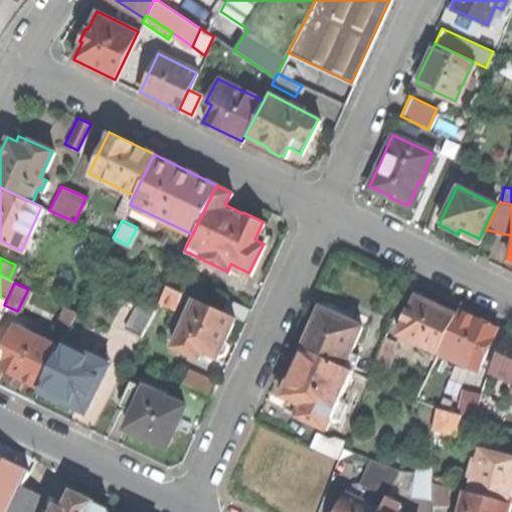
[(158,301),(173,308),(180,292),(165,285),(158,301)]
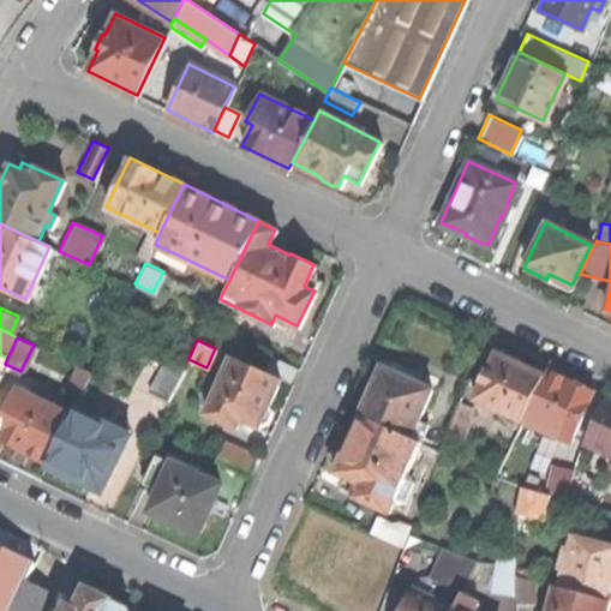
[(473,399),(520,420),(521,417),(541,373),(523,365),(515,360),(516,359),(516,357),(515,355),(504,351),(502,352),(501,354),(495,352),(487,369),(485,367),(479,381),(481,382),(473,399)]
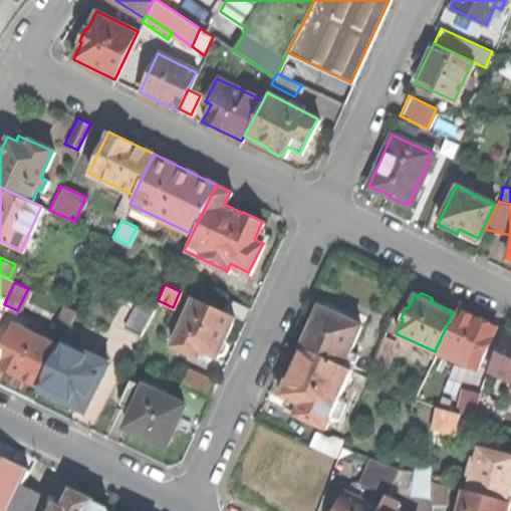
[(223,295),(217,308),(234,315),(241,319),(247,306),(223,295)]
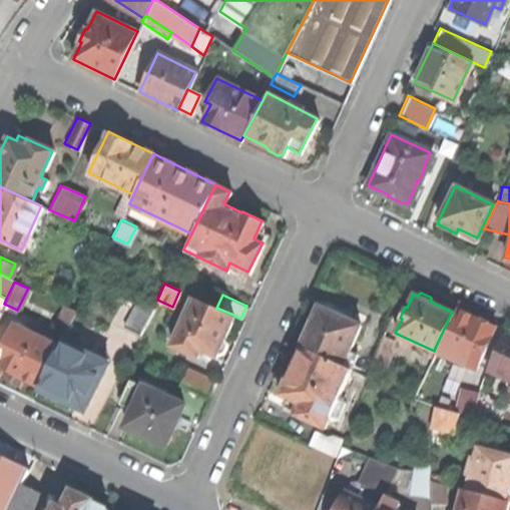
[(192,297),(170,344),(195,356),(199,348),(215,355),(216,353),(217,354),(221,352),(226,343),(224,339),(223,338),(227,328),(233,315),(216,308),(192,297)]
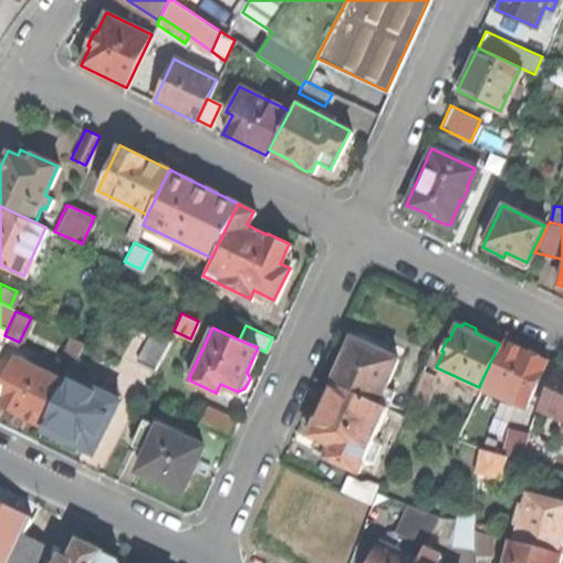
[(136,360),(154,367),(168,339),(152,330),(136,360)]
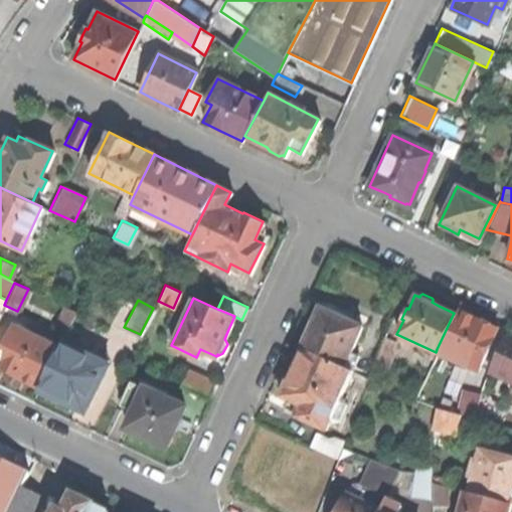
[(55,322),(67,328),(75,311),(64,305),(55,322)]
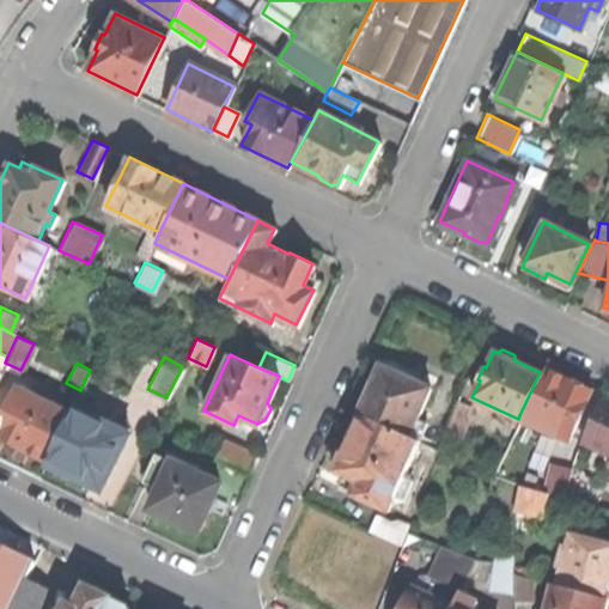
[(427,387),(379,364),(378,367),(375,366),(365,384),(369,387),(364,396),(357,412),(406,434),(427,387)]
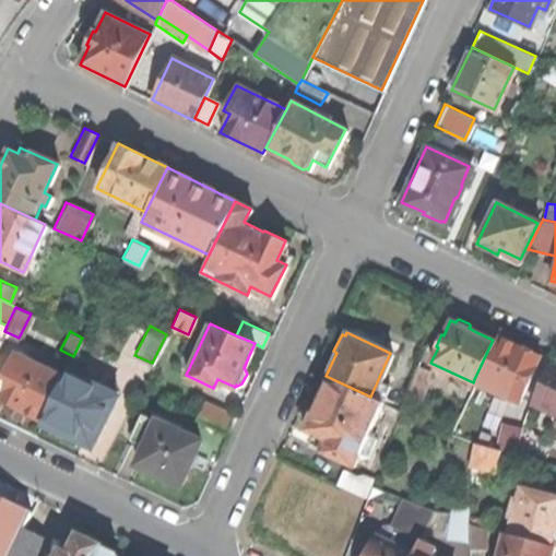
[(493,340),(474,379),(516,400),(536,355),(515,344),(496,335),(493,340)]
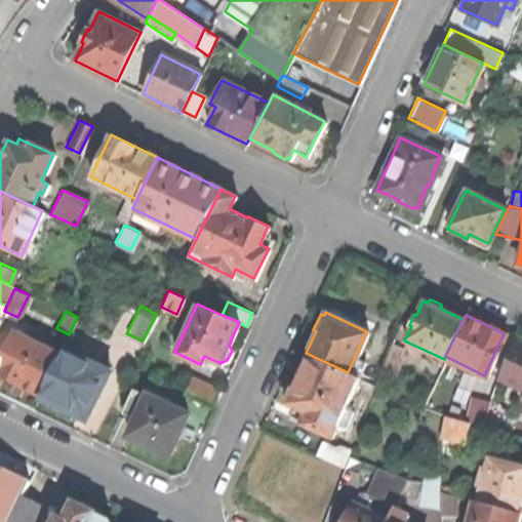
[(38,394),(58,353),(12,330),(0,354),(0,366),(2,367),(0,372),(0,374),(14,382),(38,394)]
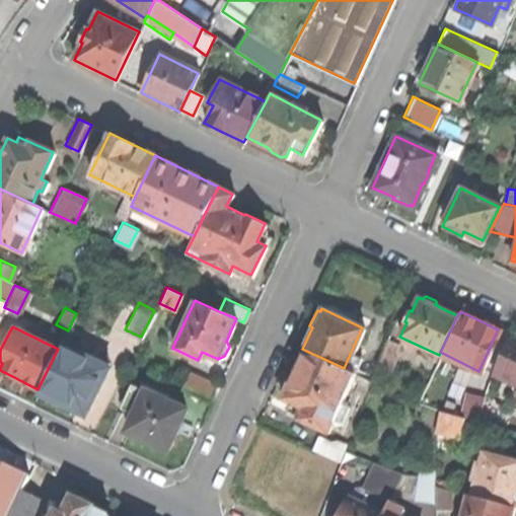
[(515,339),(509,336),(492,372),(514,382),(515,383),(515,339)]
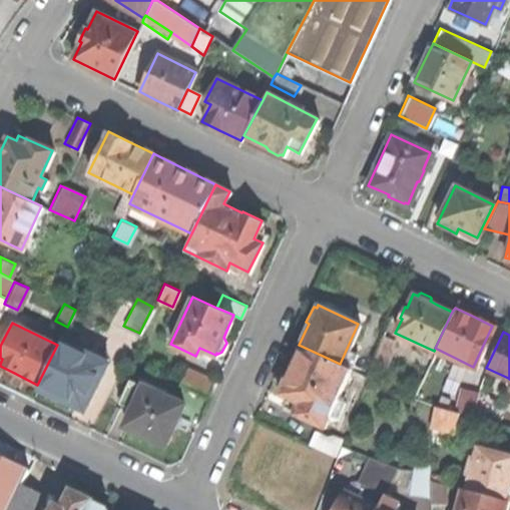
[(381,336),(371,360),(385,366),(390,353),(387,352),(392,340),(381,336)]
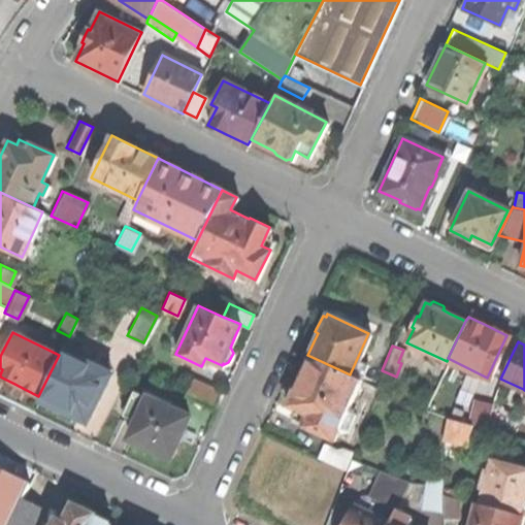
[(61,351),(59,355),(38,396),(55,403),(55,404),(57,405),(56,407),(59,412),(64,414),(69,416),(73,416),(74,415),(76,416),(77,415),(85,419),(107,373),(61,351)]
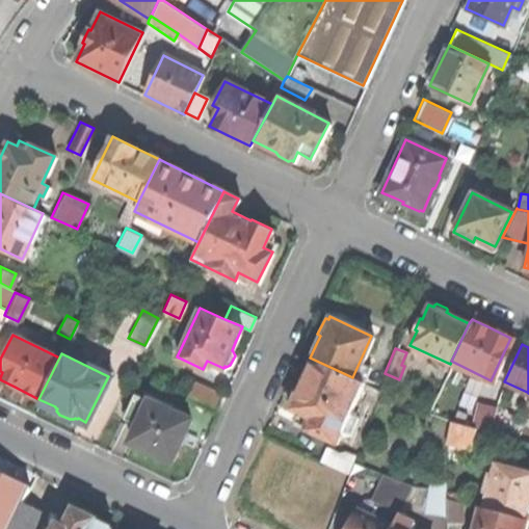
[(347,413),(362,381),(352,377),(310,358),(303,372),(297,385),(296,384),(291,387),(287,397),(289,402),(287,407),(296,412),(309,417),(305,426),(303,427),(334,442),(339,429),(347,413)]
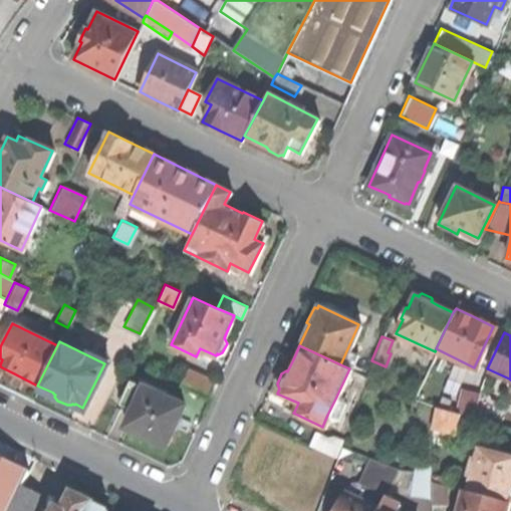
[(180,385),(208,398),(215,381),(187,368),(180,385)]
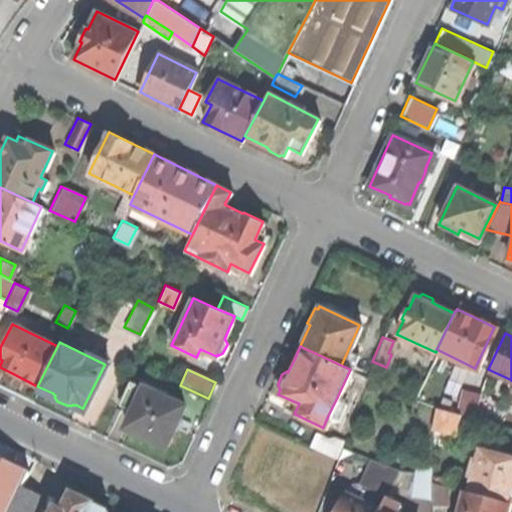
[(125,425),(165,445),(174,424),(183,405),(129,379),(118,403),(132,410),(125,425)]
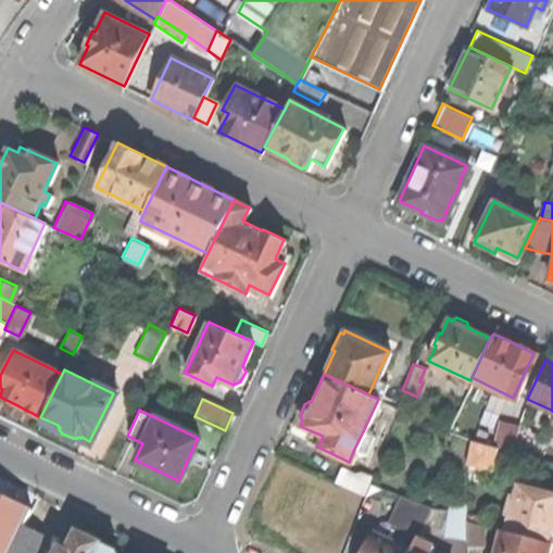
[(495,445),(510,450),(517,425),(498,419),(491,445),(495,445)]
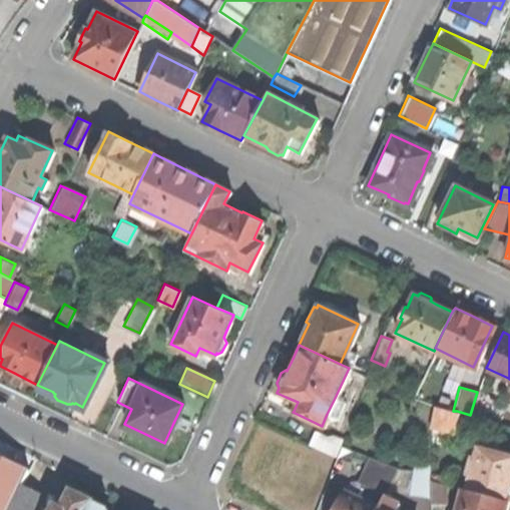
[(298,402),(286,397),(282,405),(294,411),(298,402)]
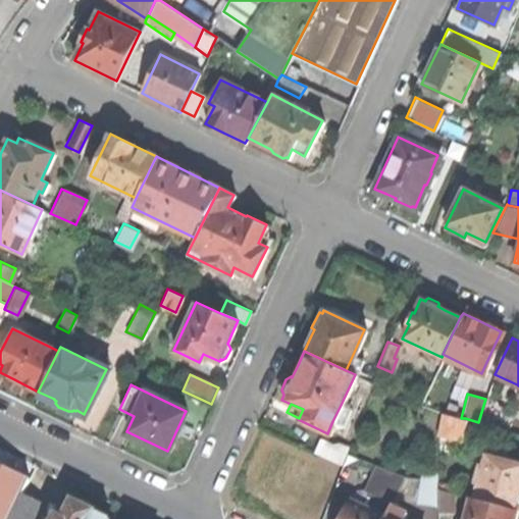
[(350,408),(341,405),(332,421),(342,426),(350,408)]
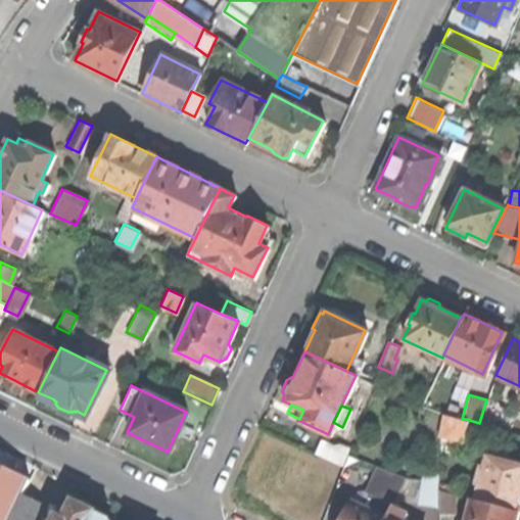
[(461,439),(466,419),(462,419),(441,413),(436,433),(461,439)]
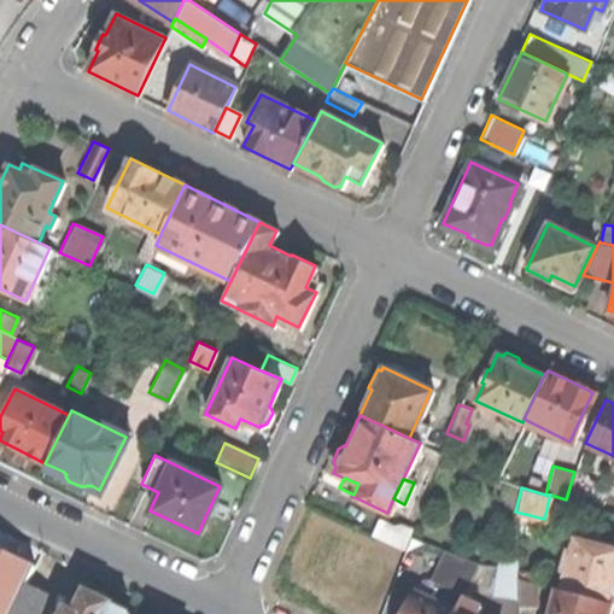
[(379,519),(372,533),(403,548),(410,527),(399,522),(392,525),(379,519)]
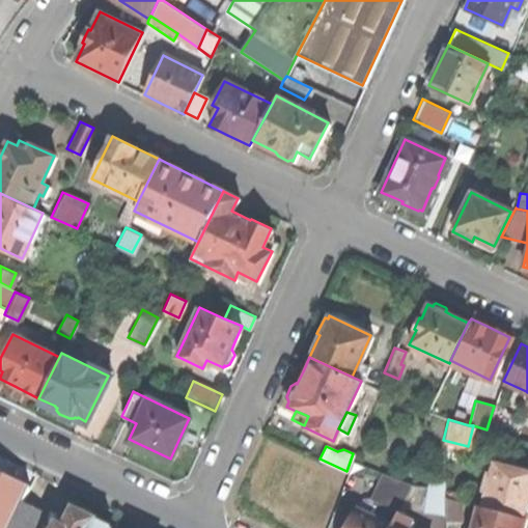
[(482,506),(525,517),(527,503),(527,470),(493,462),(491,472),(488,472),(482,490),(485,491),(482,506)]
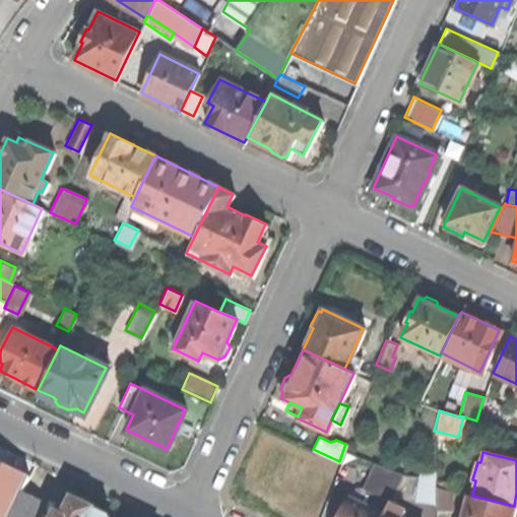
[(364,505),(383,513),(388,502),(391,496),(402,472),(374,461),(362,488),(370,492),(364,505)]
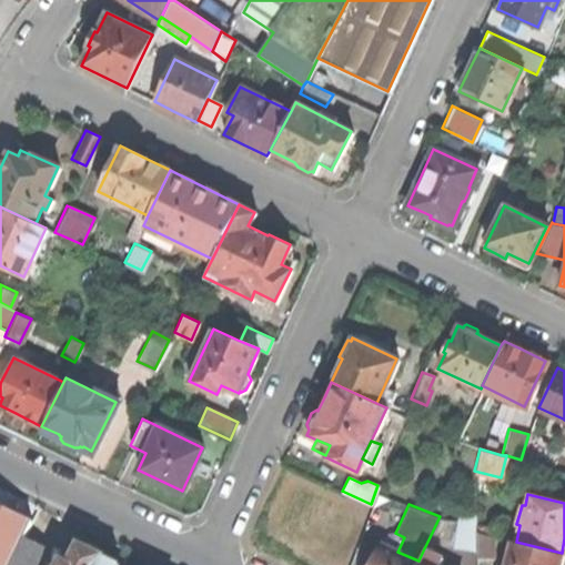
[(0,564),(6,564),(22,534),(29,520),(1,506),(0,505),(0,564)]
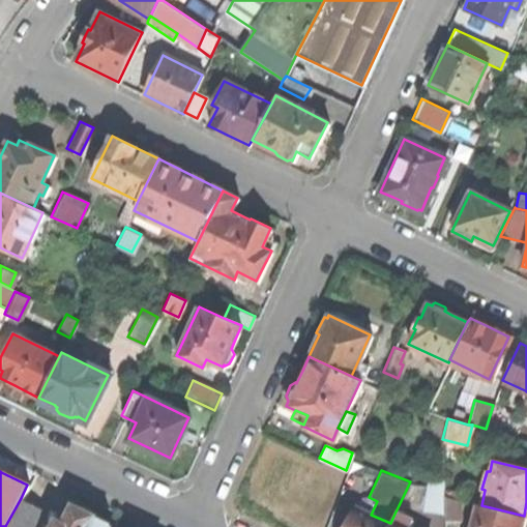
[(443,479),(429,477),(428,486),(425,507),(443,510),(443,495),(443,479)]
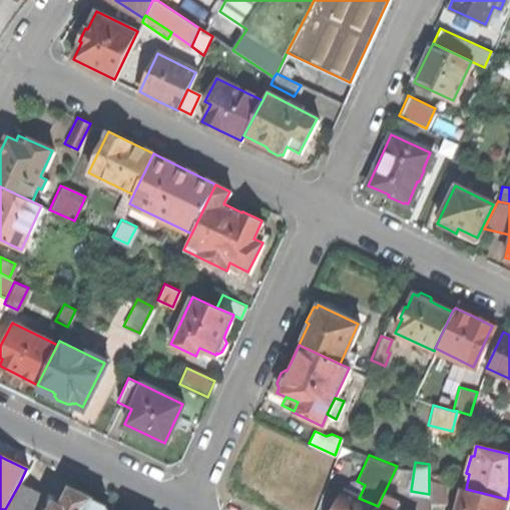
[(411,491),(414,470),(397,466),(386,489),(411,491)]
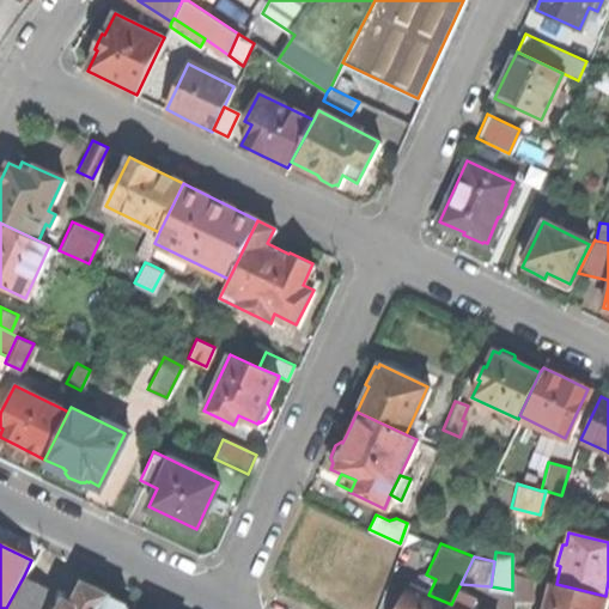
[(530,577),(512,572),(512,590),(512,601),(530,601),(530,577)]
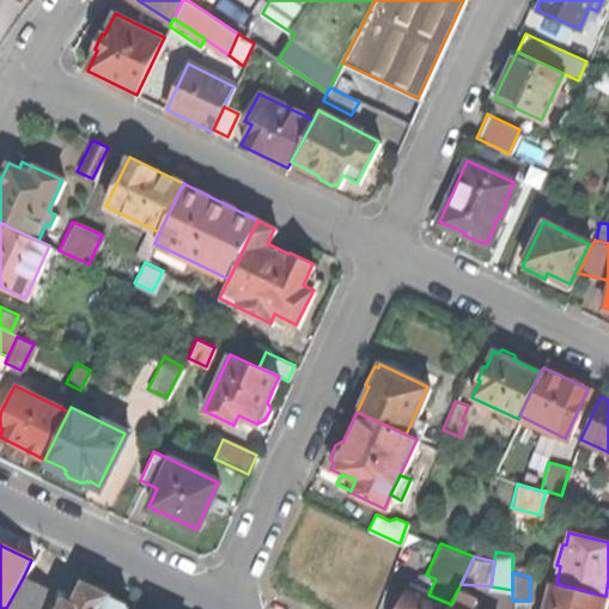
[(35,608),(46,586),(24,576),(6,608),(35,608)]
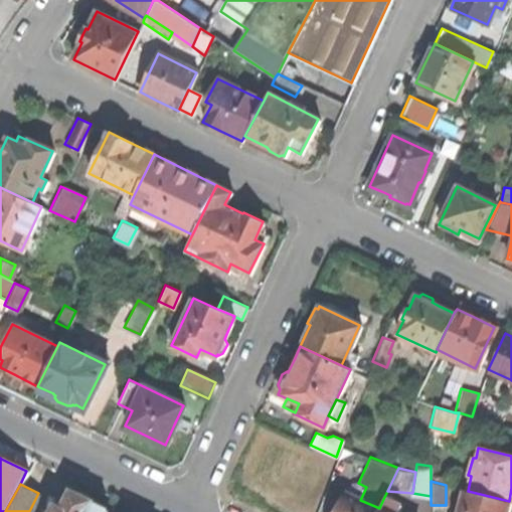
[(54,504),(50,511),(106,511),(108,510),(91,502),(92,500),(82,495),(70,490),(62,508),(54,504)]
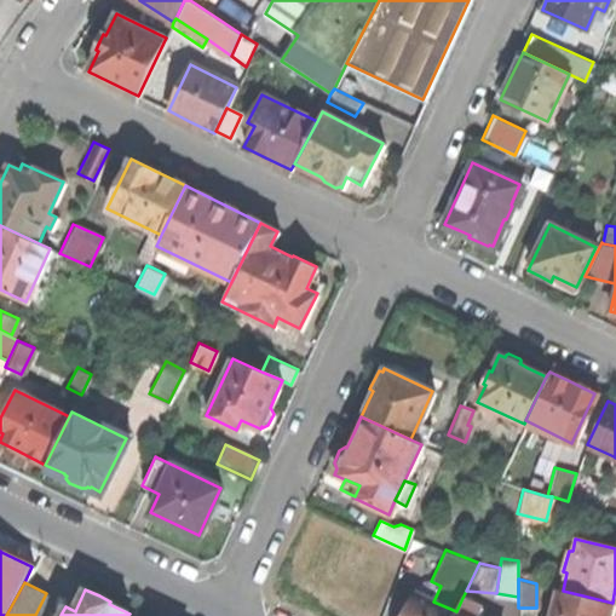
[(608,615),(612,603),(563,591),(558,589),(551,615),(608,615)]
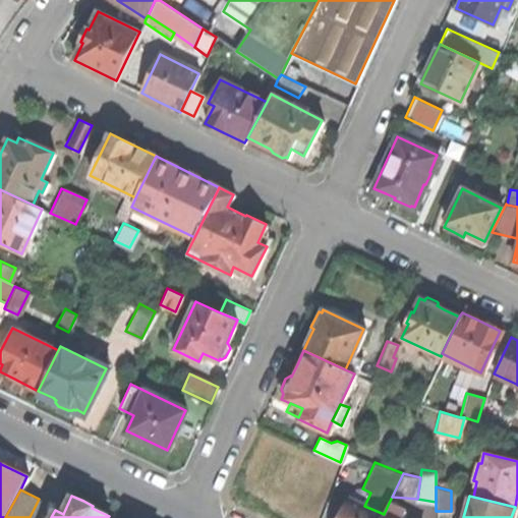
[(381,517),(384,514),(364,506),(347,497),(337,517),(381,517)]
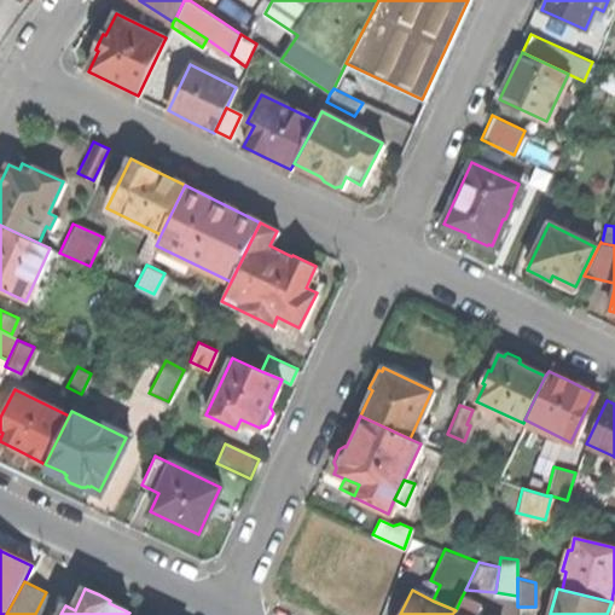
[(476,614),(481,605),(462,597),(456,610),(464,614),(476,614)]
